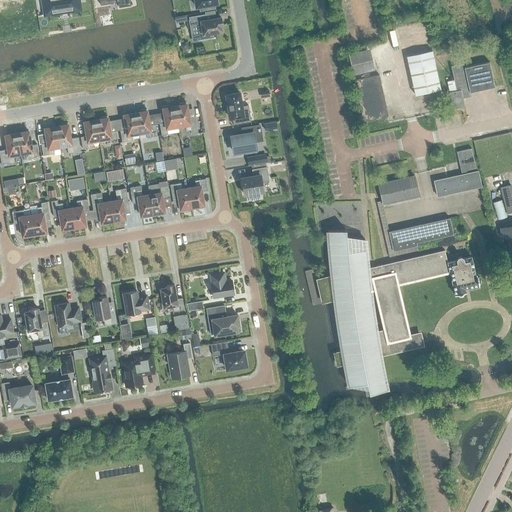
[(3,2),(0,2),(0,20),(23,17),(24,23),(34,21),(31,1),(29,1),(30,2),(23,3),(23,2),(22,3),(21,0),(13,0),(8,1),(8,2),(3,3),(3,2)]
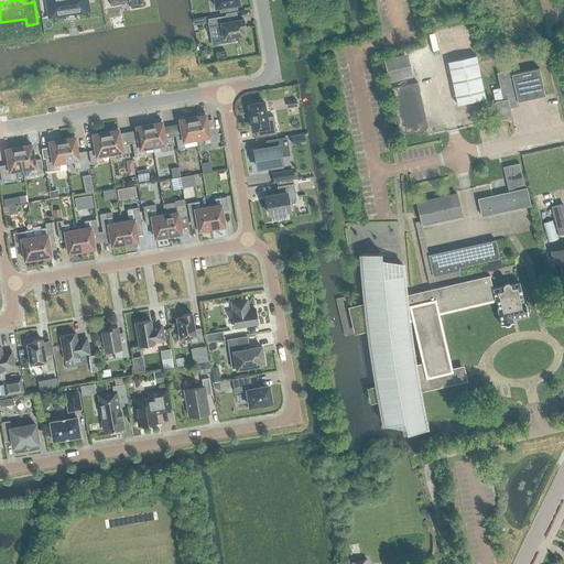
[(46,0),(50,17),(87,10),(85,0),(46,0)]
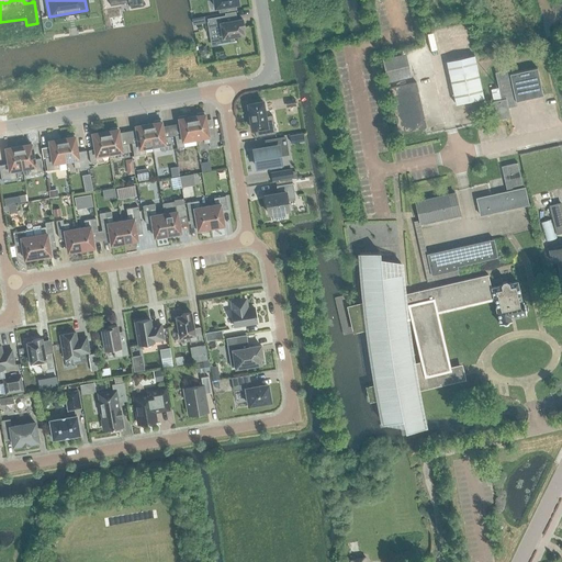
[(213,0),(215,8),(218,8),(218,12),(236,10),(235,4),(238,3),(237,0),(213,0)]
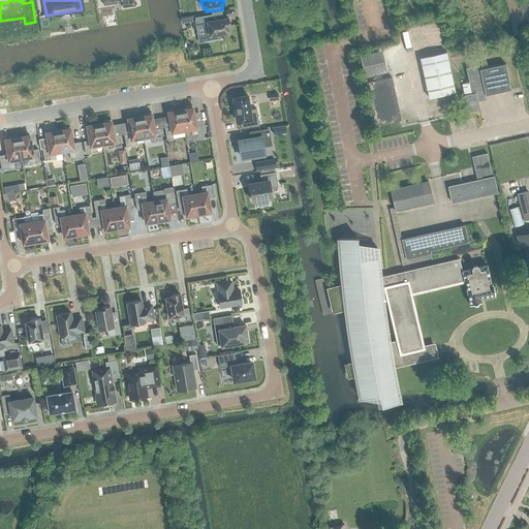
[(227,19),(213,21),(212,14),(195,18),(196,25),(203,24),(206,41),(205,41),(205,42),(220,39),(219,39),(218,35),(228,33),(227,27),(229,27),(227,19)]
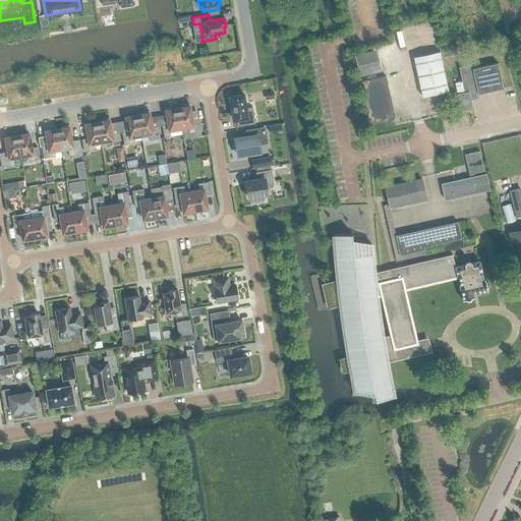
[(360,82),(381,77),(375,50),(371,50),(353,54),(360,82)]
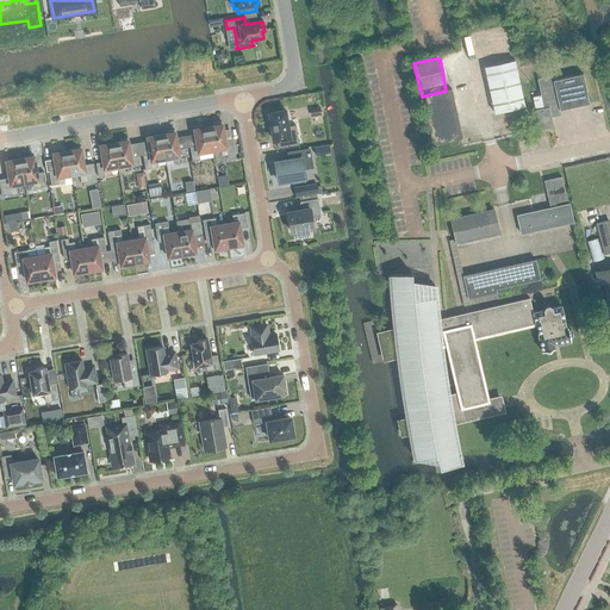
[(484,67),(487,81),(495,113),(524,107),(516,67),(515,61),(484,67)]
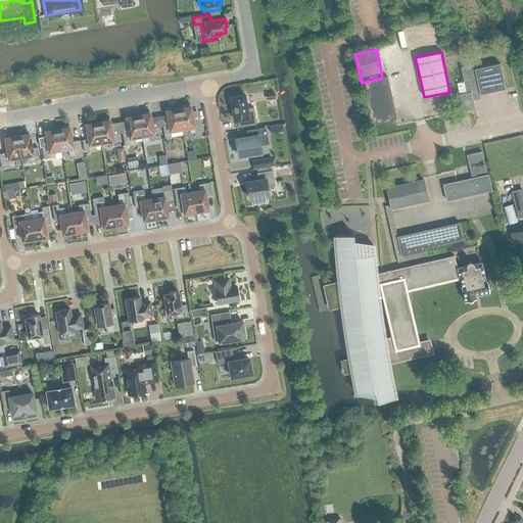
[(505,89),(500,63),(474,68),(473,64),(460,67),(466,93),(458,95),(461,111),(474,109),(472,96),(505,89)]
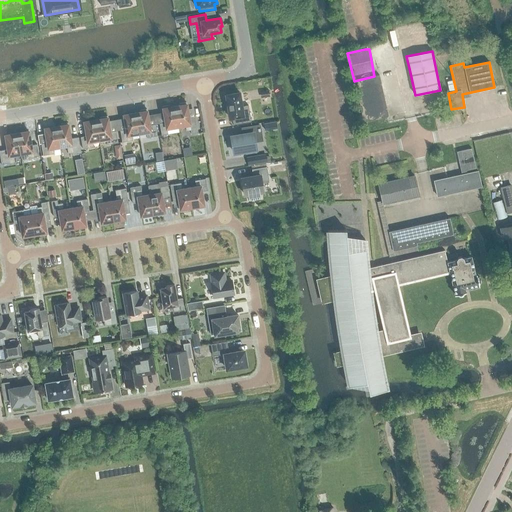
[(354,81),(363,122),(388,117),(379,75),(374,76),(354,81)]
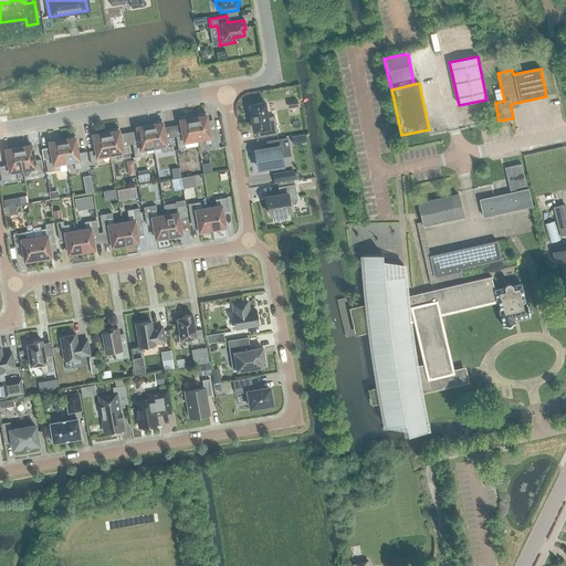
[(266,117),(264,103),(249,105),(251,115),(250,115),(251,121),(252,121),(253,130),(257,130),(258,138),(278,135),(274,116),(266,117)]
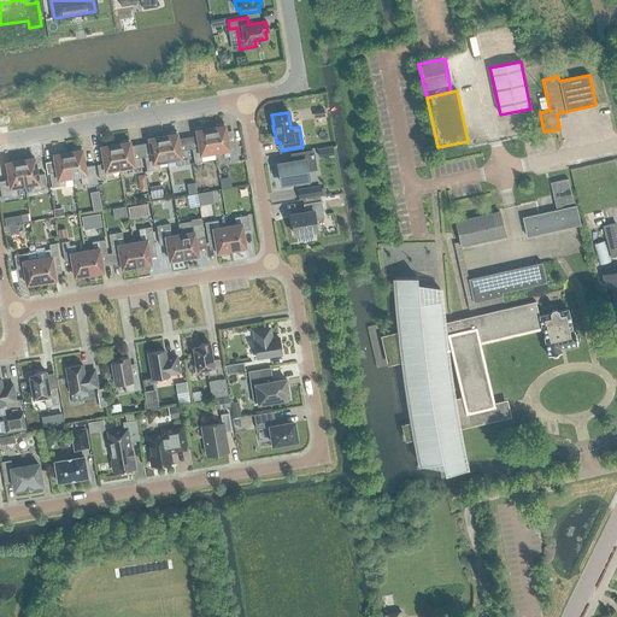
[(216,128),(210,129),(215,152),(223,151),(224,158),(229,157),(230,162),(238,160),(238,162),(239,162),(235,141),(234,141),(228,142),(224,124),(216,125),(216,128)]
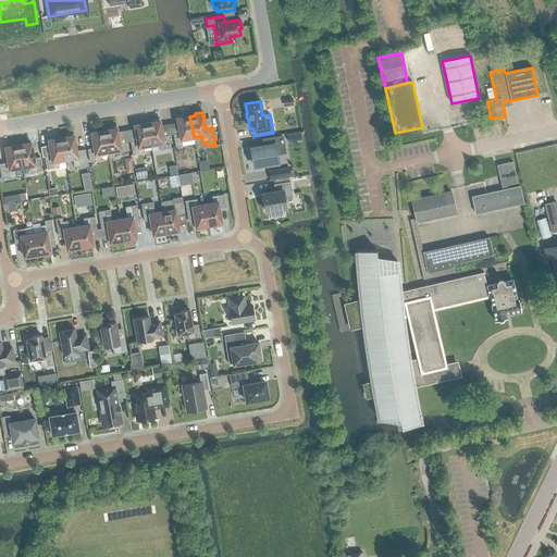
[(194,137),(189,116),(185,116),(184,115),(176,116),(180,134),(173,135),(175,147),(183,146),(182,139),(194,137)]
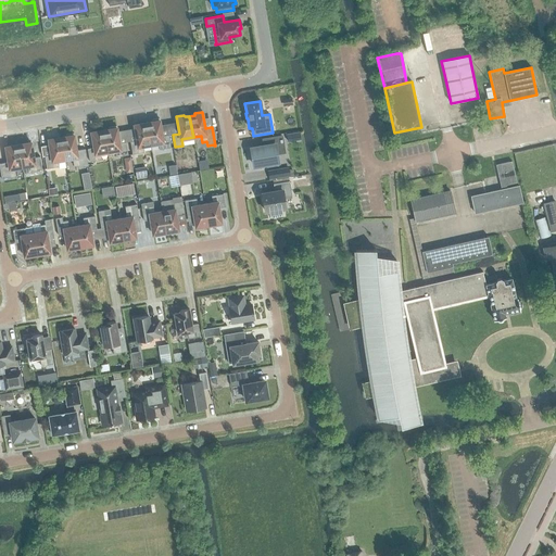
[(152,123),(147,123),(150,144),(158,143),(159,150),(171,148),(168,135),(162,136),(159,118),(151,121),(152,123)]
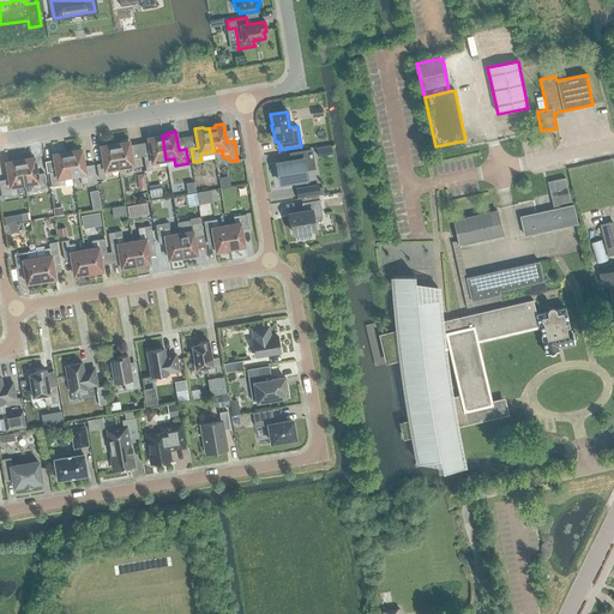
[(166,160),(162,136),(148,138),(151,155),(144,156),(146,170),(160,168),(157,161),(166,160)]
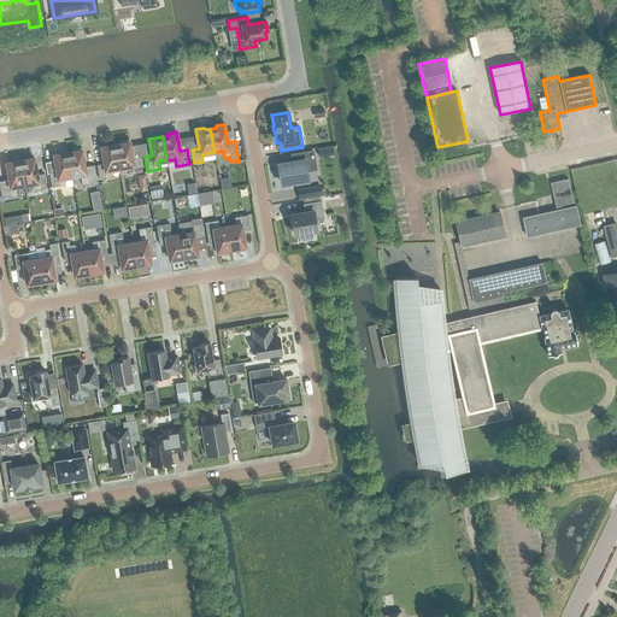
[(121,144),(116,145),(119,169),(128,168),(129,175),(142,172),(140,158),(133,159),(129,140),(121,141),(121,144)]
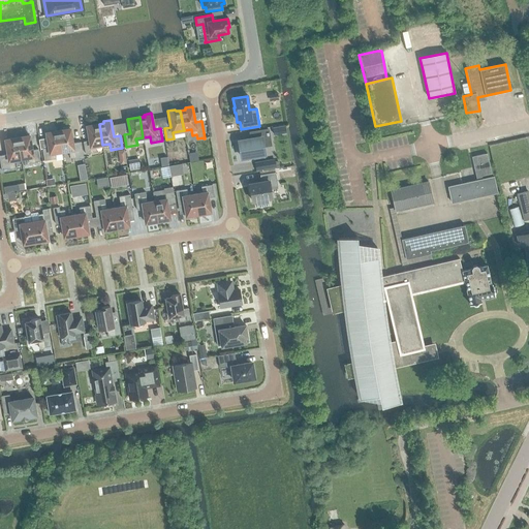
[(102,145),(99,124),(87,126),(89,141),(83,142),(85,154),(96,152),(95,146),(102,145)]
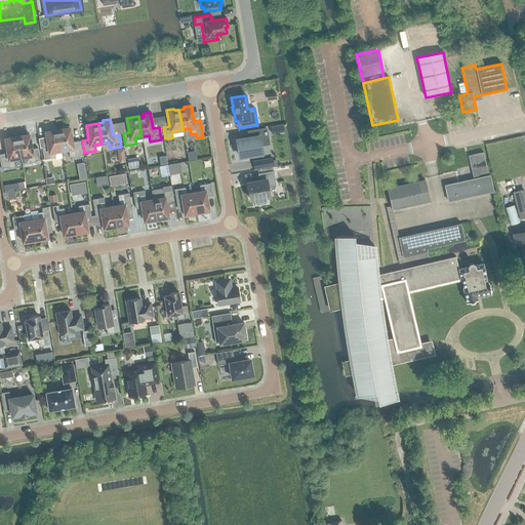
[(63,129),(57,130),(62,151),(68,149),(70,157),(74,157),(75,159),(83,157),(80,140),(72,143),(70,126),(63,127),(63,129)]
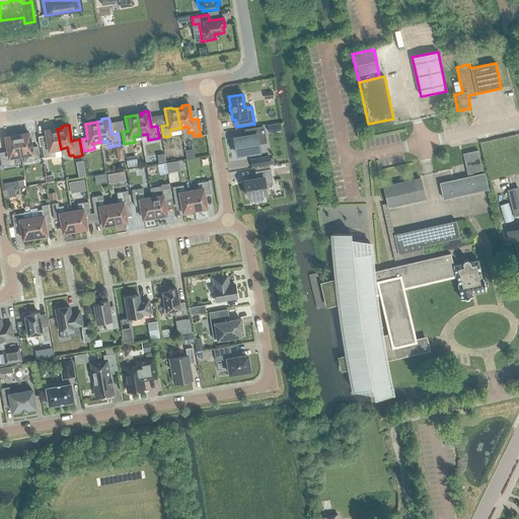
[(234,139),(236,154),(247,152),(248,156),(260,154),(256,136),(264,134),(263,127),(244,130),(245,137),(234,139)]
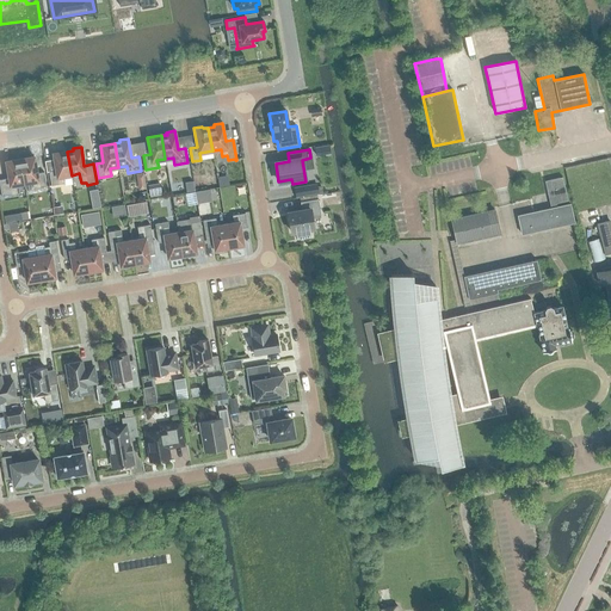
[(72,176),(67,152),(53,154),(56,171),(49,172),(51,186),(65,184),(63,177),(72,176)]
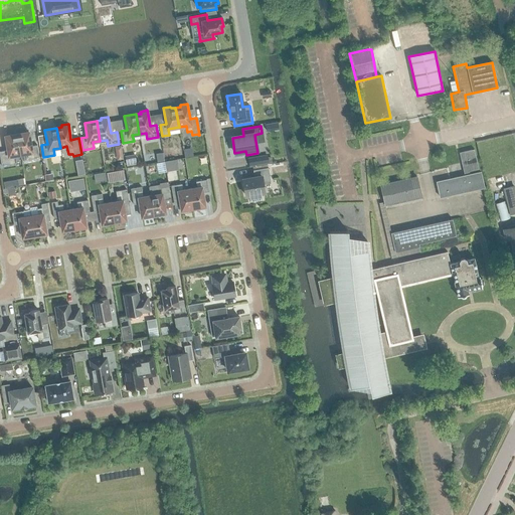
[(20,154),(27,153),(28,159),(39,157),(37,145),(31,146),(28,133),(16,135),(20,154)]
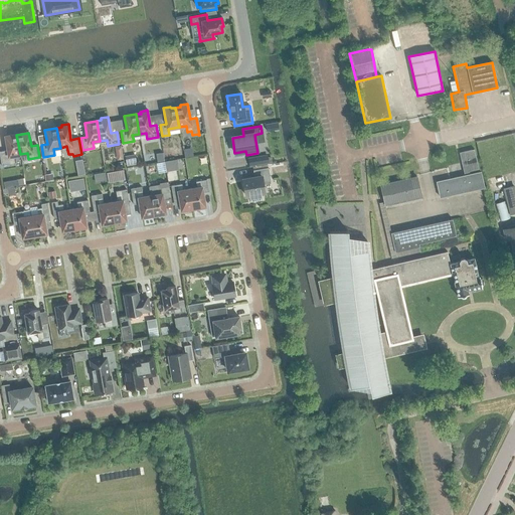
[(13,156),(20,154),(16,135),(5,137),(7,151),(0,151),(0,156),(1,166),(14,164),(13,156)]
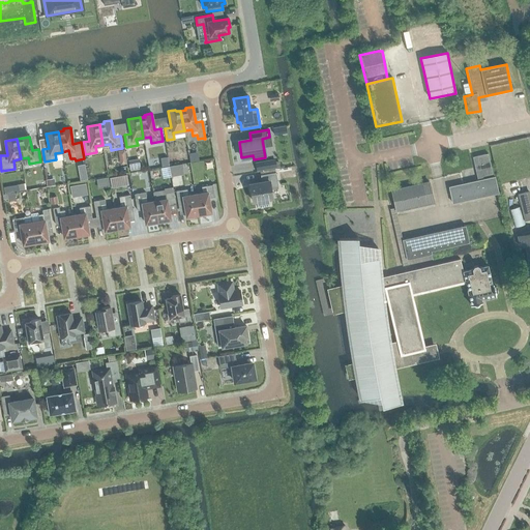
[(189,153),(192,162),(200,159),(199,151),(189,153)]
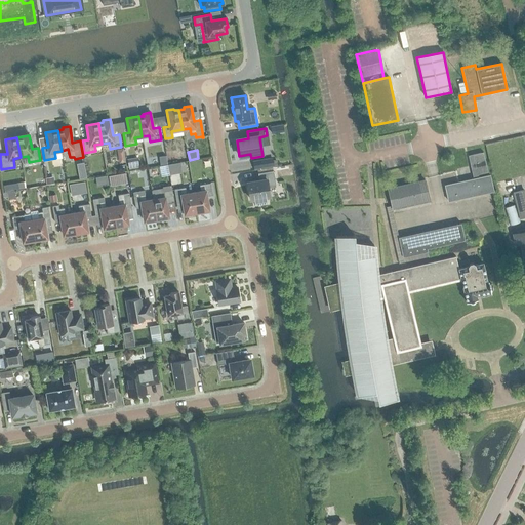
[(445,186),(448,201),(493,192),(490,175),(479,177),(478,175),(487,172),(483,153),(468,156),(471,166),(473,179),(445,186)]
